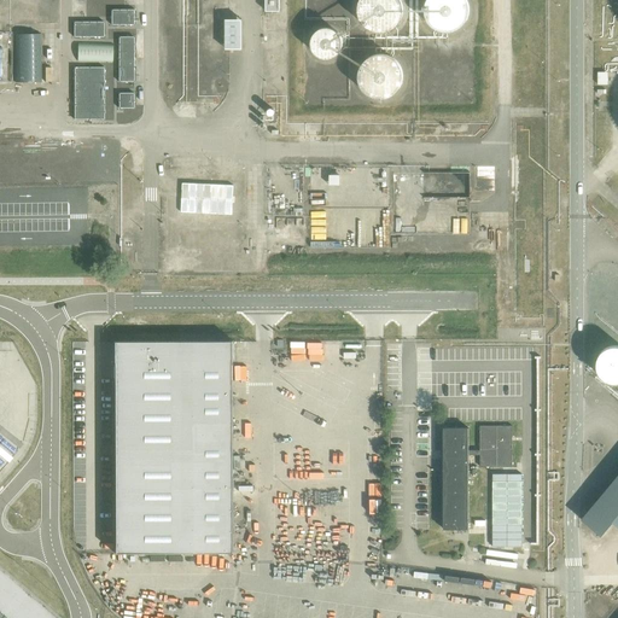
[(279,11),(279,0),(264,0),(266,11),(279,11)]
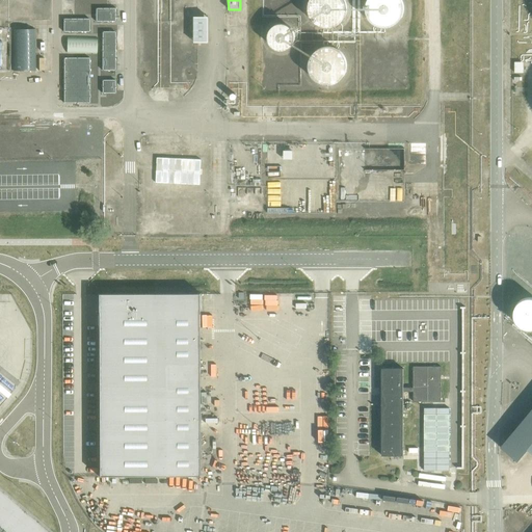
[(347,9),(347,8),(347,5),(346,1),(345,0),(311,0),(311,2),(310,5),(309,9),(310,12),(311,16),(312,19),(315,22),(317,24),(320,26),(323,27),(326,28),(331,27),(335,27),(338,25),(341,23),(344,20),(345,17),(347,12),(347,9)]
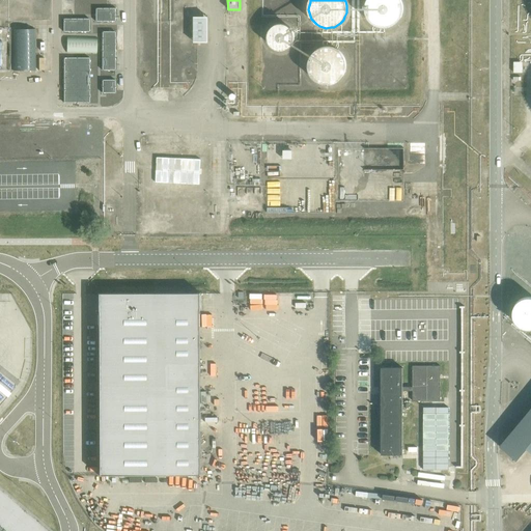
[(404,8),(403,4),(402,1),(401,0),(367,0),(367,1),(366,4),(366,8),(366,11),(367,16),(369,18),(371,21),(373,24),(378,26),(381,27),(384,27),(388,27),(392,26),(395,25),(398,22),(400,19),(402,16),(403,11),(404,8)]
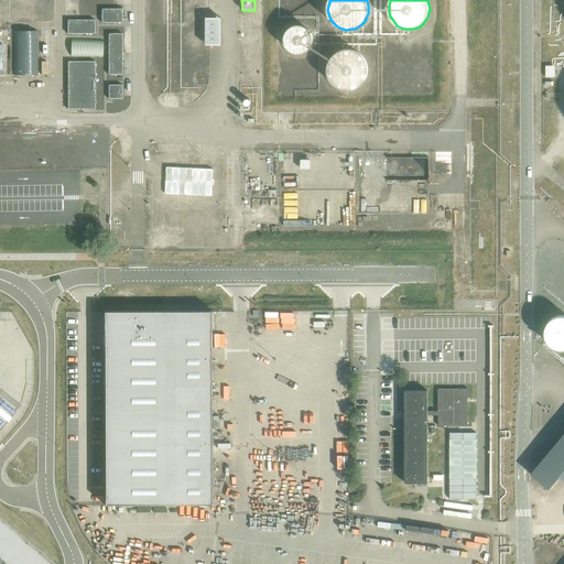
[(101,22),(122,22),(122,9),(101,9),(101,22)]
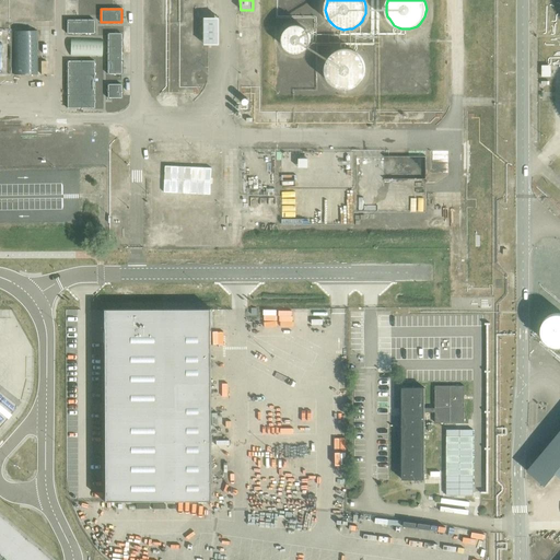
[(206,44),(221,44),(220,16),(205,16),(206,44)]
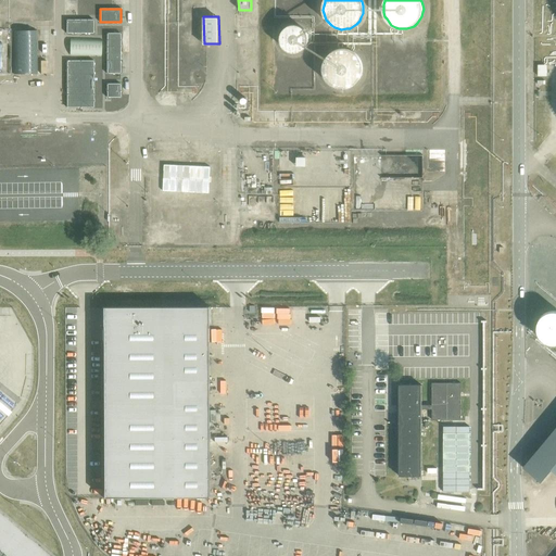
[(93,20),(67,20),(67,34),(93,34),(93,20)]
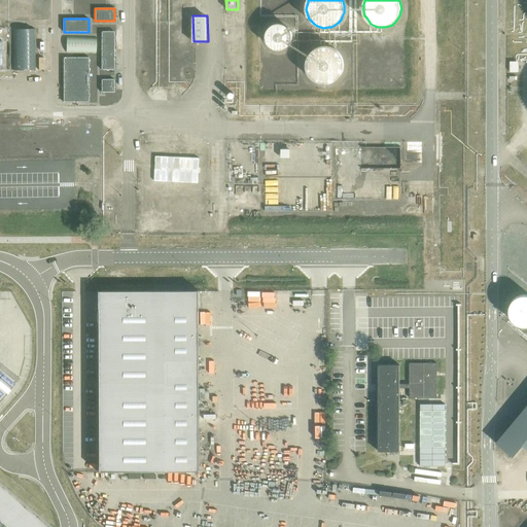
[(292,36),(292,34),(291,31),(290,29),(288,27),(284,24),(282,23),(279,23),(276,23),(274,24),(271,26),(270,27),(267,31),(266,33),(266,36),(266,39),(267,41),(269,45),(272,47),(273,48),(276,49),(278,49),(281,49),(283,48),(286,47),(288,46),(289,44),(291,41),(292,39),(292,36)]
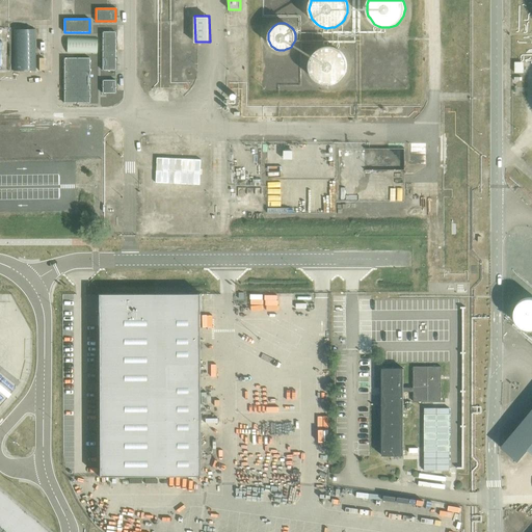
[(36,29),(12,30),(14,71),(36,71),(36,29)]
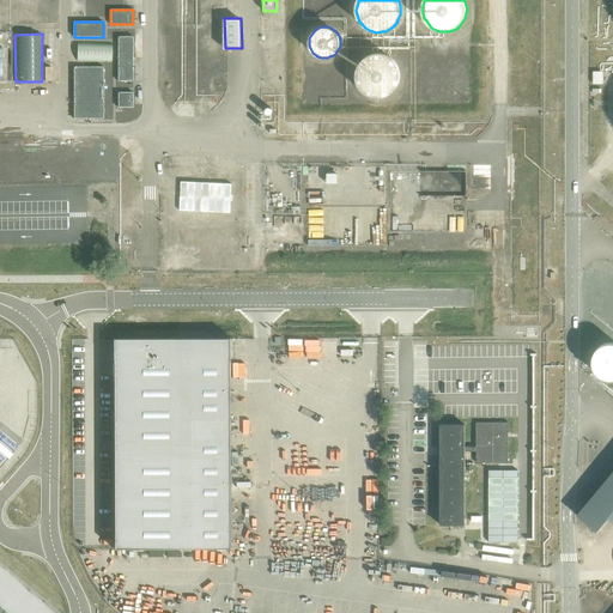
[(133,82),(133,37),(117,37),(117,82),(133,82)]
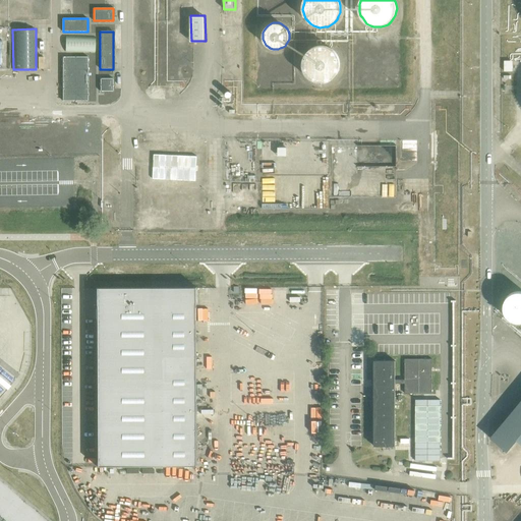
[(96,37),(66,36),(66,52),(96,53),(96,37)]
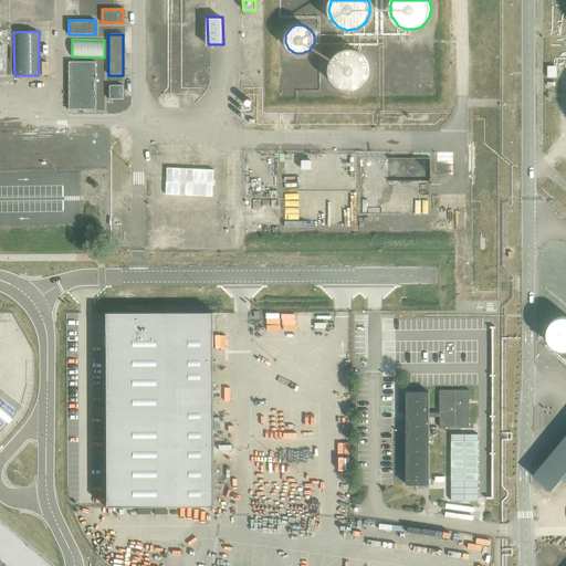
[(369,70),(368,66),(367,62),(366,59),(364,55),(360,53),(357,51),(354,50),(350,49),(345,50),(342,50),(338,52),(335,54),(332,58),(331,61),(328,65),(328,69),(328,72),(329,75),(331,79),(333,83),(336,85),(339,87),(343,88),(347,90),(352,90),(356,88),(359,86),(363,84),(366,81),(367,77),(368,74),(369,70)]
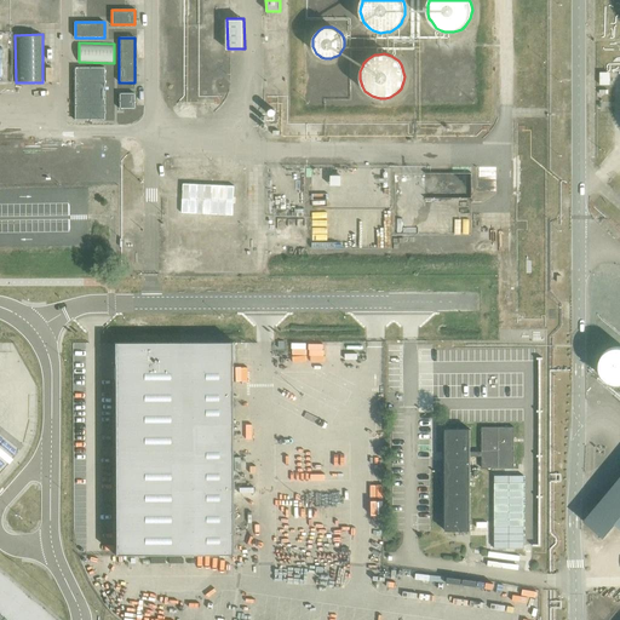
[(104,68),(74,68),(74,120),(104,120),(104,68)]
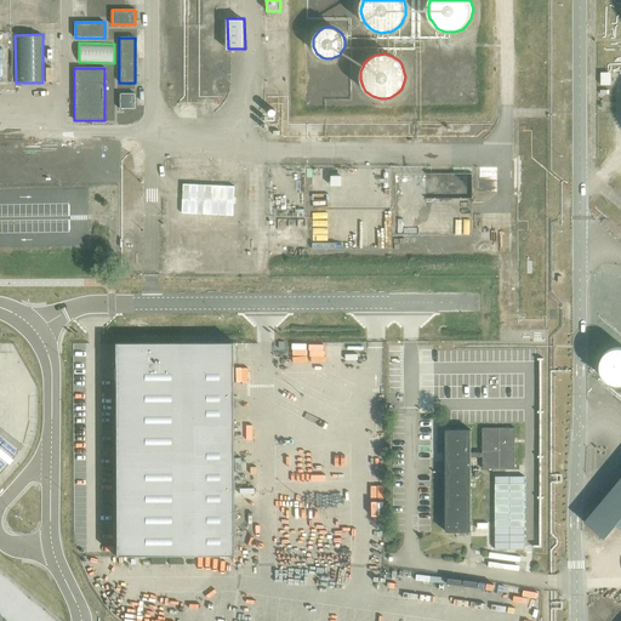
[(135,93),(120,93),(120,108),(135,108),(135,93)]
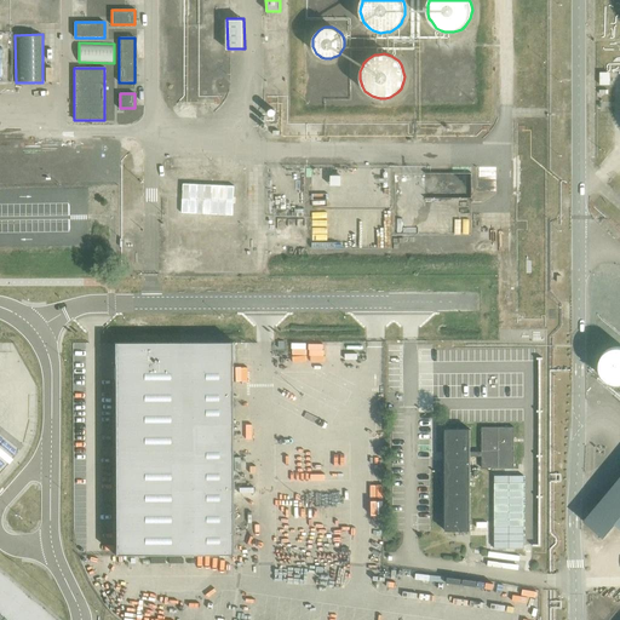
[(234,342),(113,343),(114,555),(235,554),(234,342)]
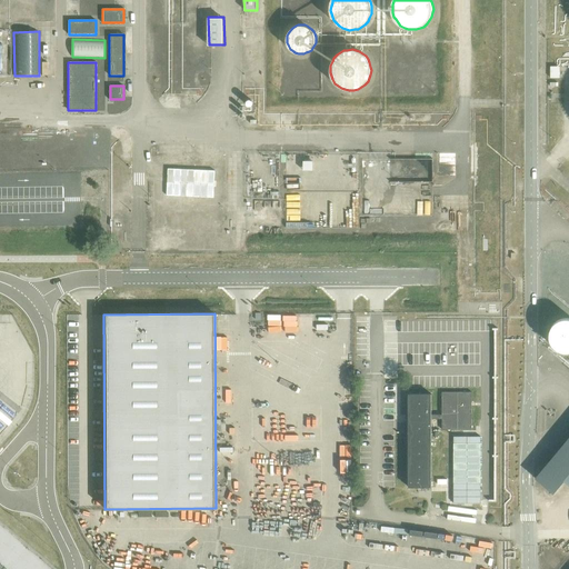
[(568,317),(568,318),(567,317),(563,318),(560,318),(558,320),(555,321),(552,325),(551,327),(550,330),(549,333),(549,337),(550,340),(551,343),(553,346),(557,348),(559,350),(563,351),(566,351),(568,351),(568,350),(568,317)]
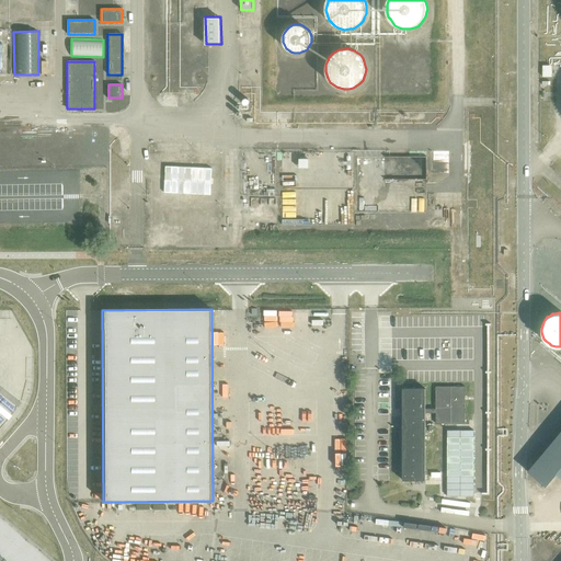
[(435,386),(436,409),(436,413),(436,423),(465,423),(465,386),(435,386)]
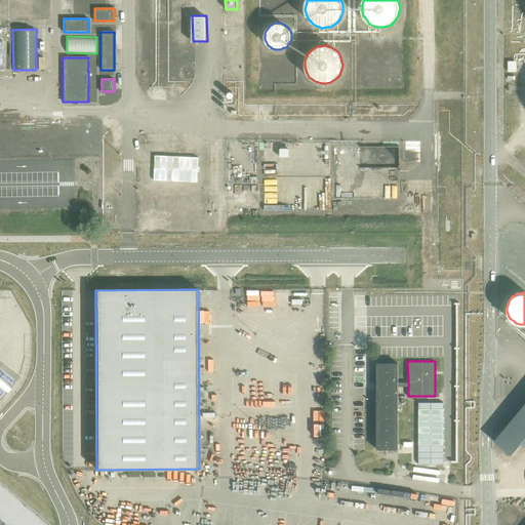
[(376,363),(376,449),(398,449),(398,387),(398,382),(398,363),(376,363)]
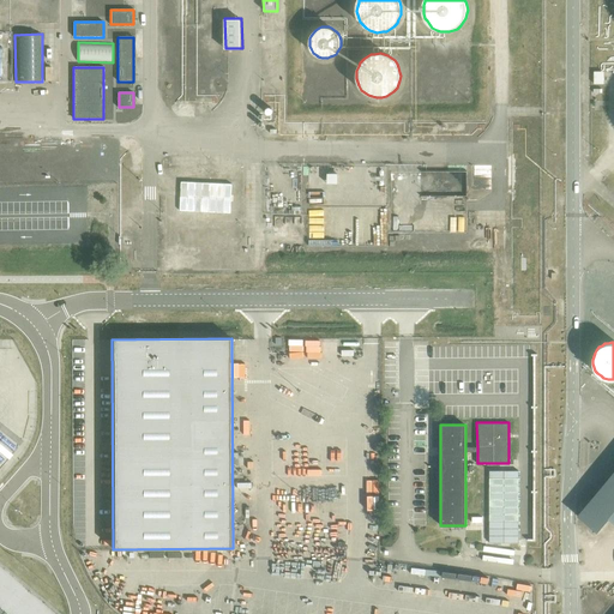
[(613,471),(577,516),(597,533),(609,518),(613,523),(613,471)]
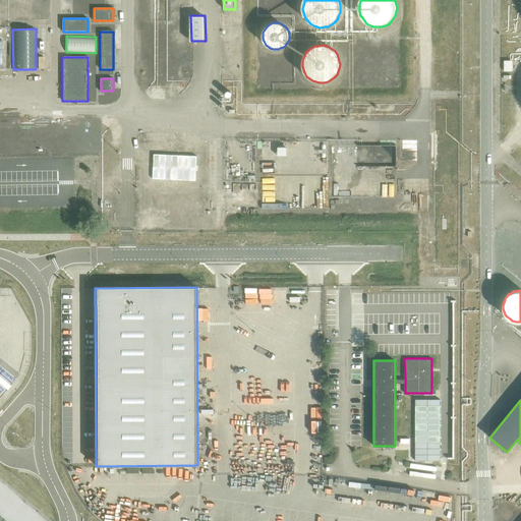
[(0,520),(51,520),(0,477),(0,520)]
